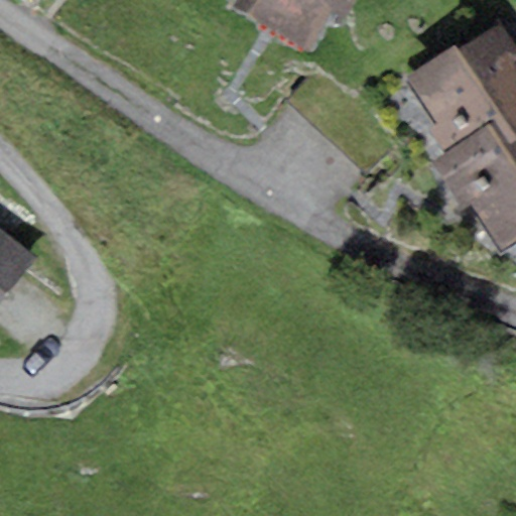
[(255,0),(236,0),(233,6),(247,14),(255,0)]
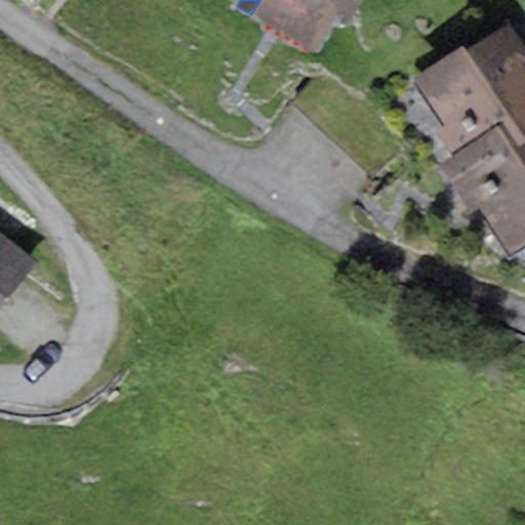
[(259,0),(251,14),(317,51),(335,19),(345,26),(359,0),(259,0)]
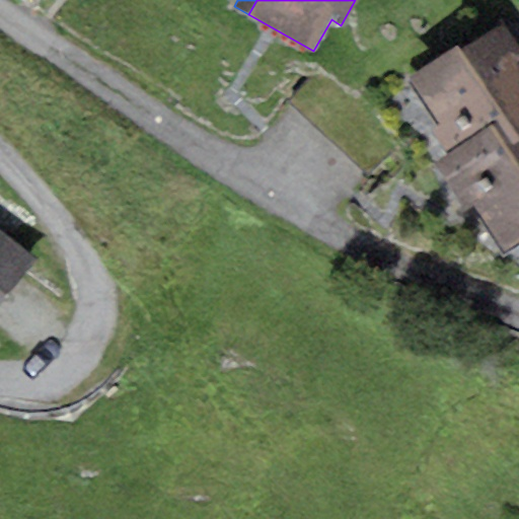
[(432,132),(446,154),(493,124),(510,150),(518,144),(518,47),(504,24),(462,52),(458,46),(409,77),(441,126),(432,132)]
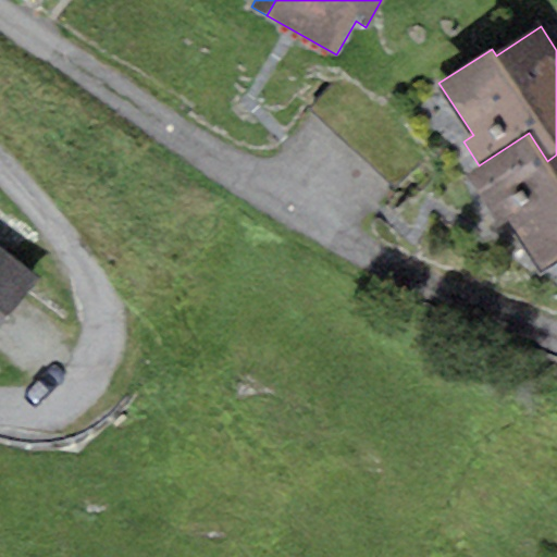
[(479,165),(463,176),(497,226),(505,222),(541,276),(556,264),(556,155),(547,161),(529,133),(479,165)]
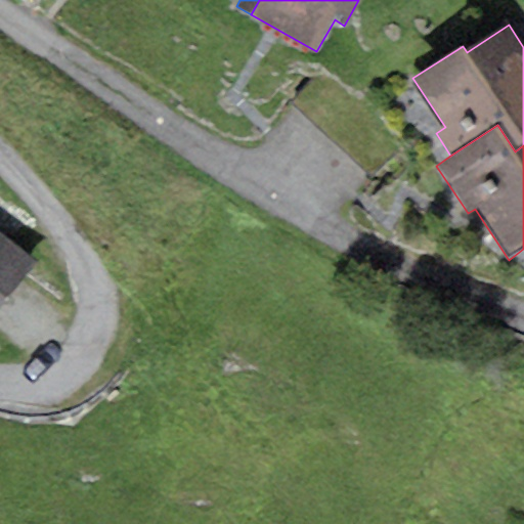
[(0,307),(36,262),(0,233),(0,307)]
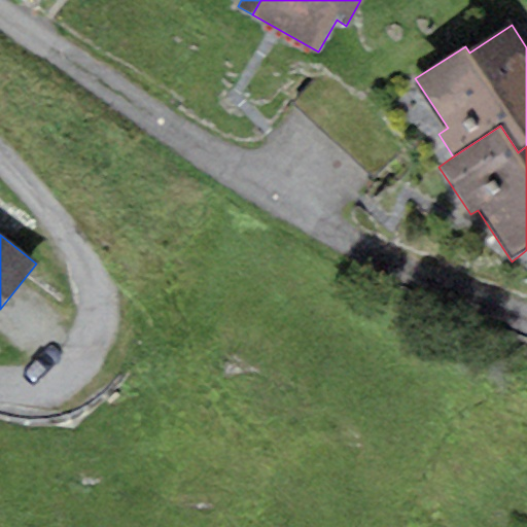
All buildings are outlined.
